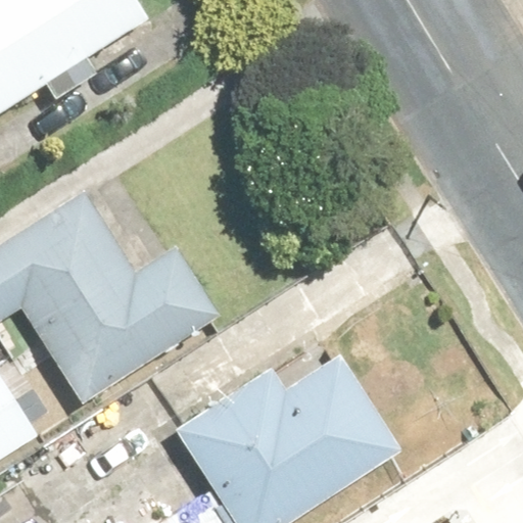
[(0,0),(0,121),(142,26),(125,0),(0,0)]
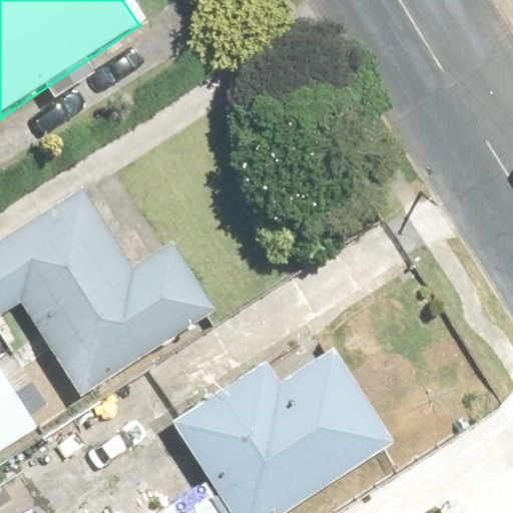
[(45,350),(78,397),(207,307),(160,238),(137,254),(86,181),(0,241),(0,336),(21,367),(45,350)]
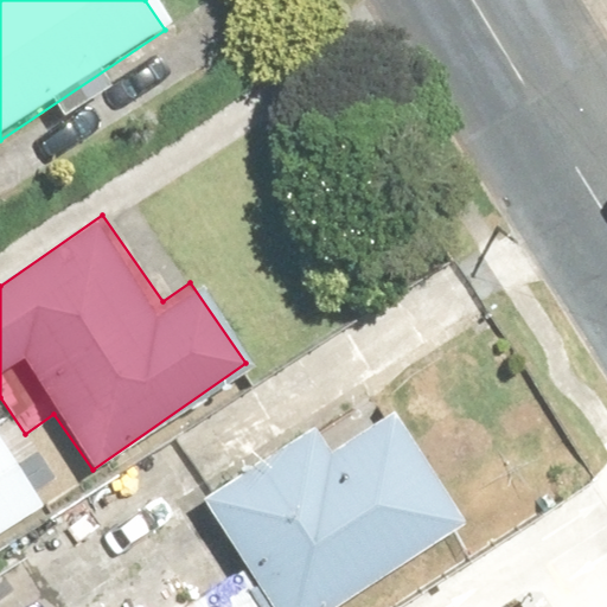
[(337,606),(457,528),(382,417),(325,455),(305,426),(199,497),(255,580),(213,606),(337,606)]
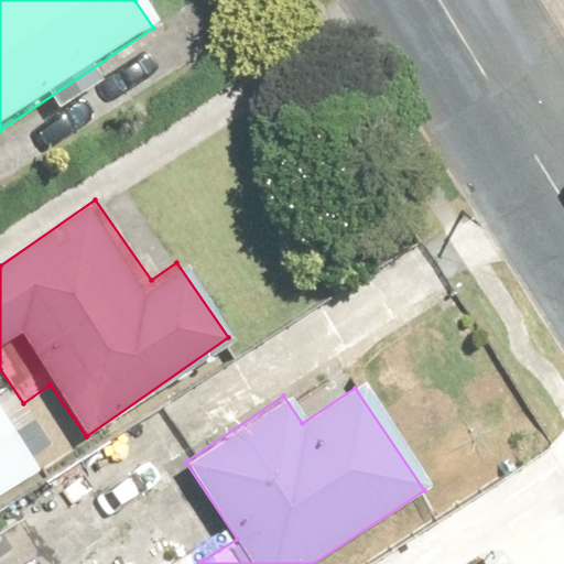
[(0,497),(45,466),(0,400),(0,497)]
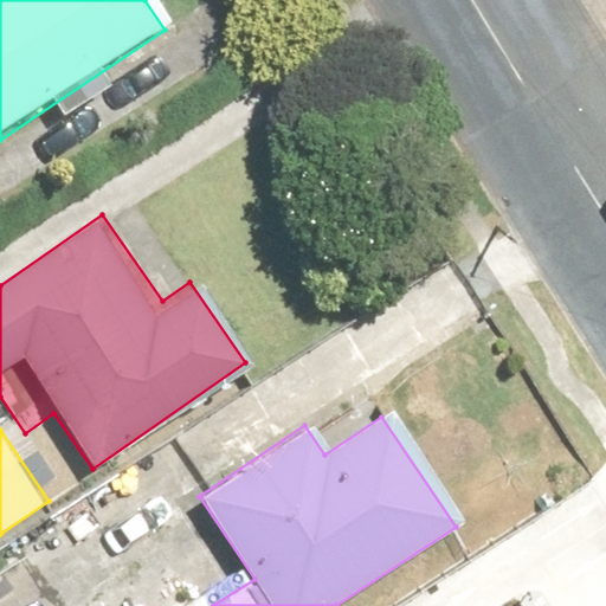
[(129,605),(102,566),(73,586),(86,605),(197,605),(193,599),(181,605),(129,605)]
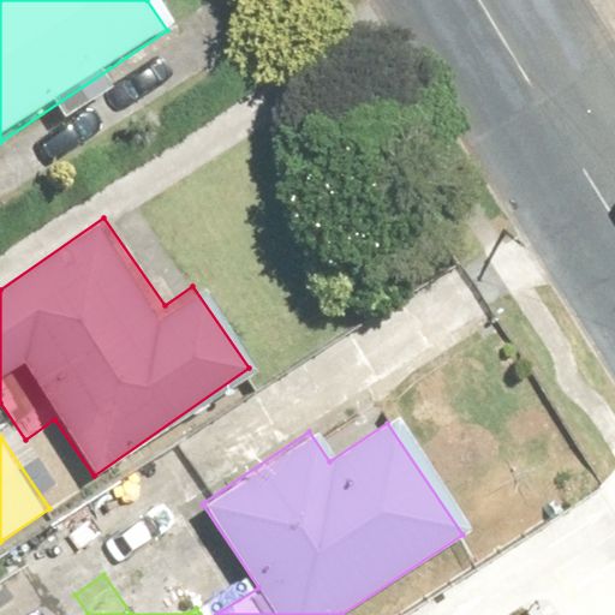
All buildings are outlined.
